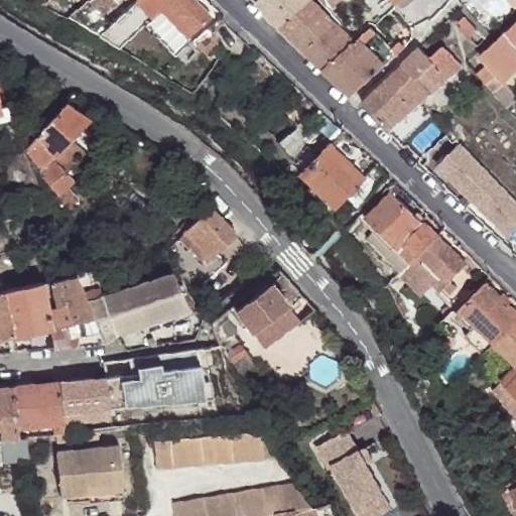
[(98,11),(89,0),(79,8),(86,18),(98,11)]
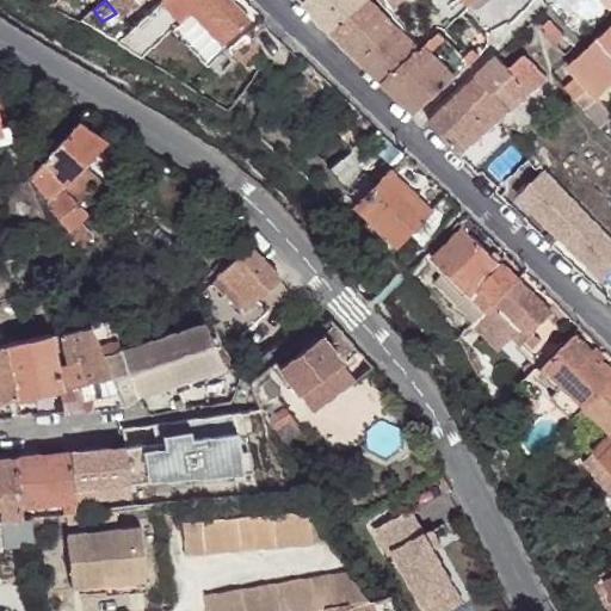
[(140,0),(105,0),(116,13),(118,17),(140,0)]
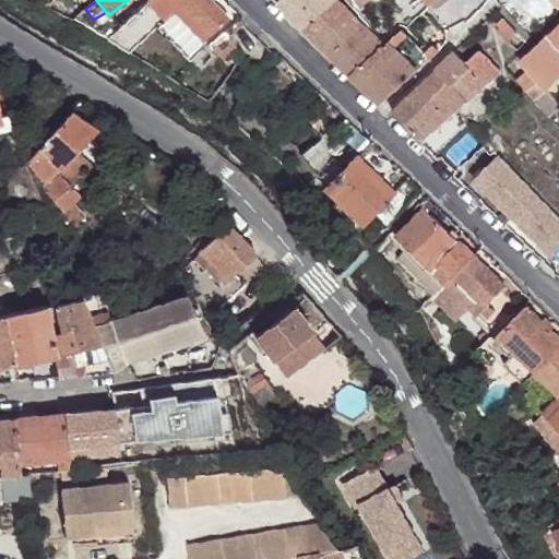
[(177,0),(150,0),(149,1),(167,20),(183,6),(177,0)]
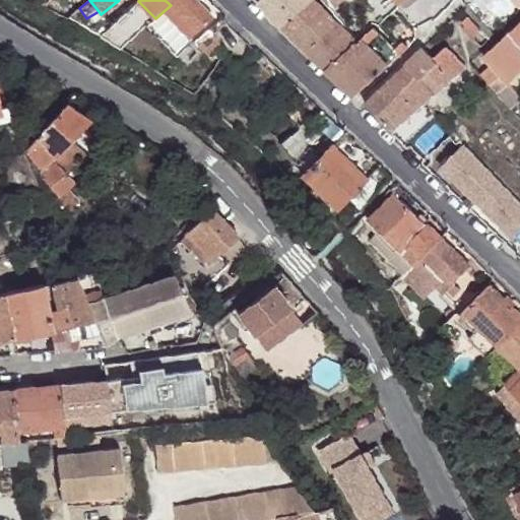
[(212,16),(195,0),(165,0),(171,5),(196,31),(212,16)]
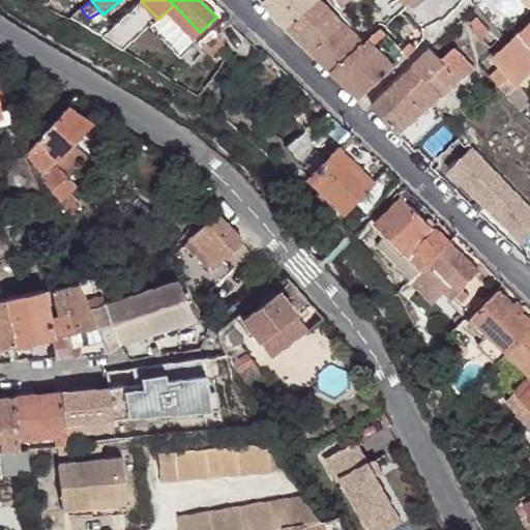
[(318,0),(266,0),(264,3),(290,28),(318,0)]
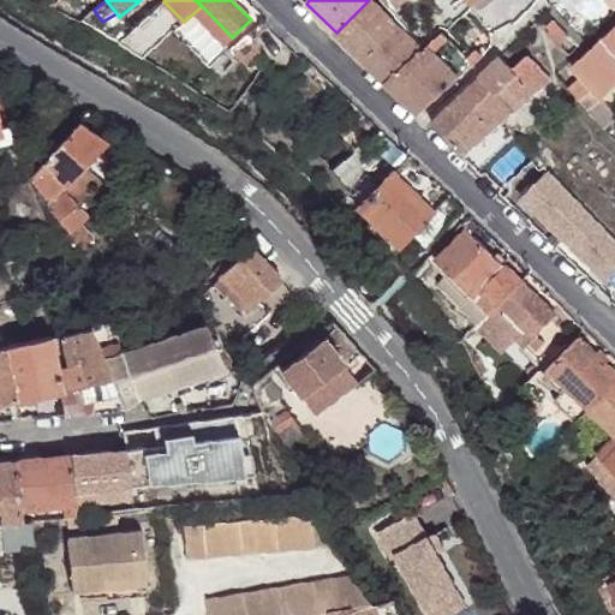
[(402,29),(372,0),(369,0),(336,33),(364,60),(402,29)]
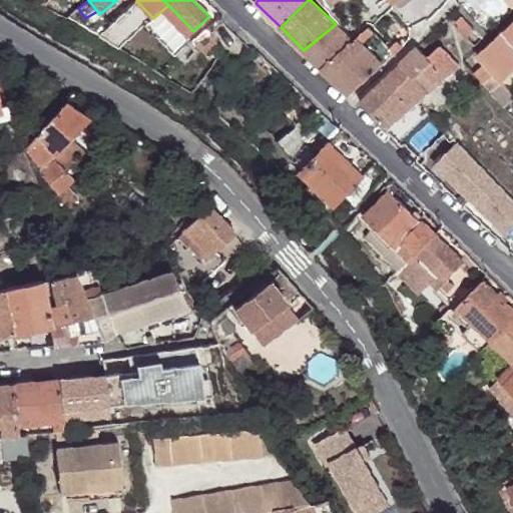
[(475,28),(462,14),(455,21),(458,24),(456,26),(467,36),(475,28)]
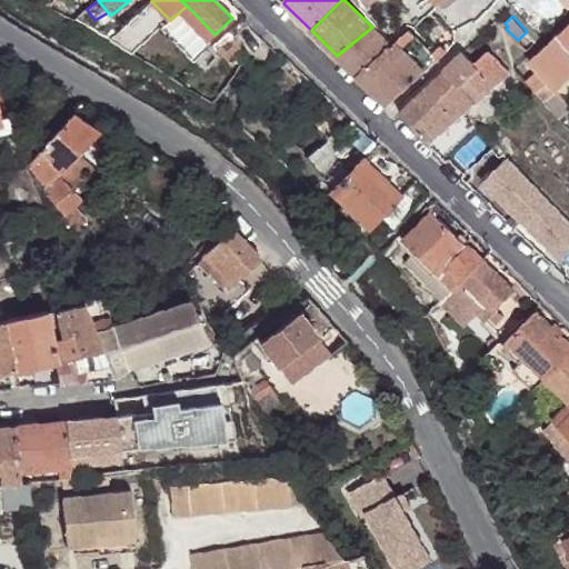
[(538,70),(548,81),(556,89),(568,76),(568,23),(530,61),(538,70)]
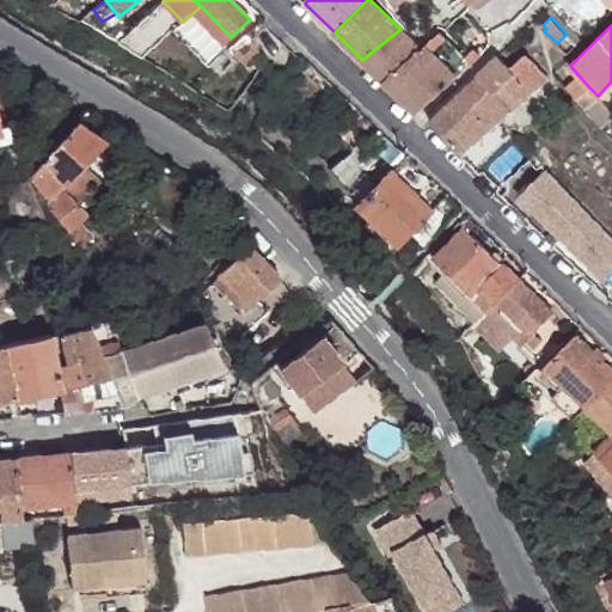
[(422,50),(401,29),(362,60),(385,81),(422,50)]
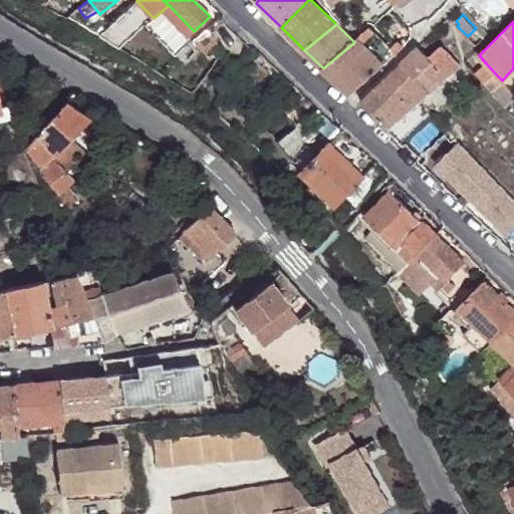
[(219,43),(207,27),(193,39),(207,54),(219,43)]
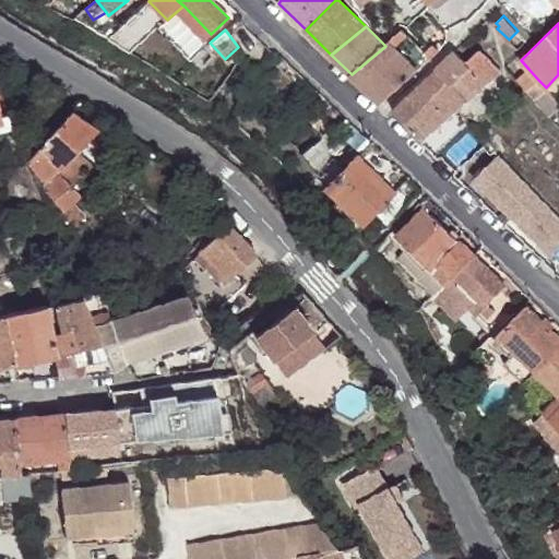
[(416,70),(429,57),(424,51),(403,30),(388,42),(416,70)]
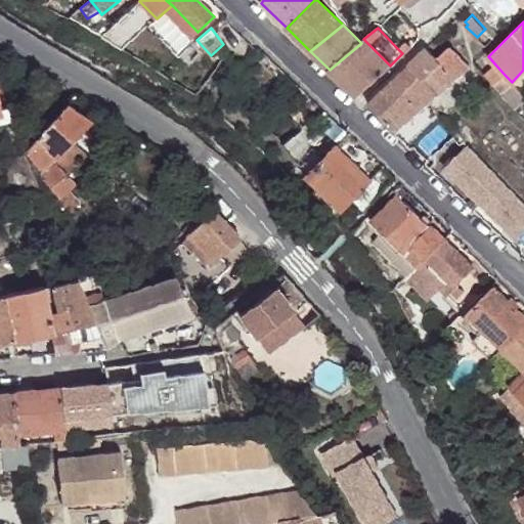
[(362,42),(361,43),(330,70),(356,96),(357,97),(359,95),(390,66),(363,39),(361,41),(362,42)]
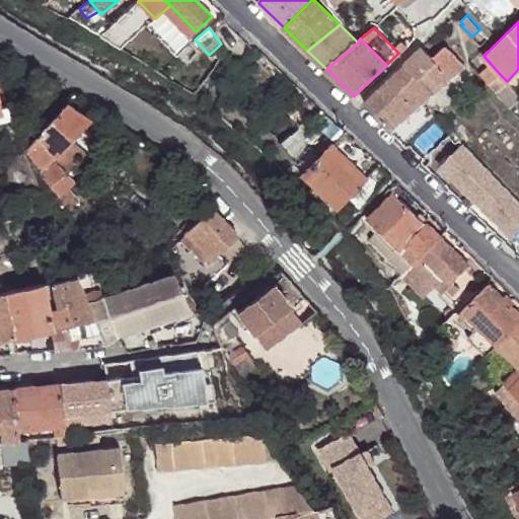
[(398,53),(408,45),(401,40),(393,48),(398,53)]
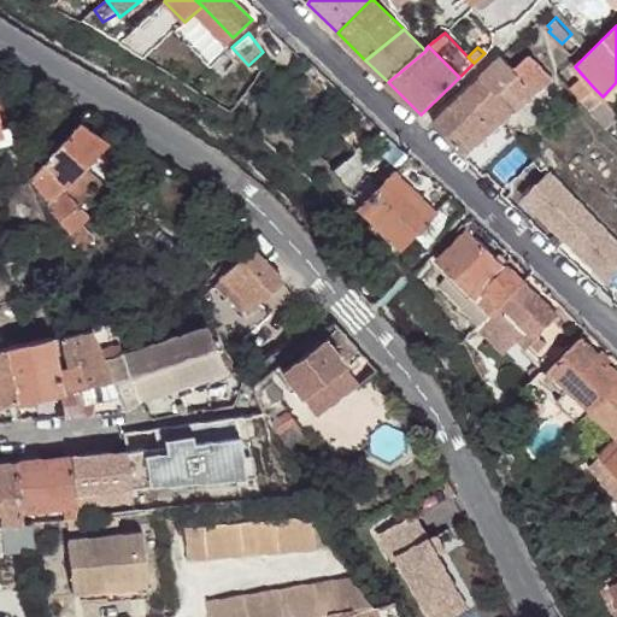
[(483,75),(515,110),(552,76),(532,53),(516,66),(503,54),(483,75)]
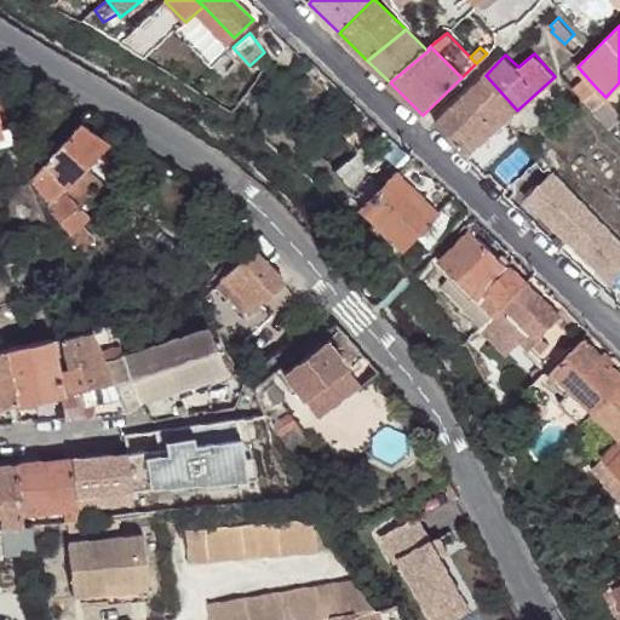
[(465,93),(498,127),(507,119),(517,110),(486,75),(465,93)]
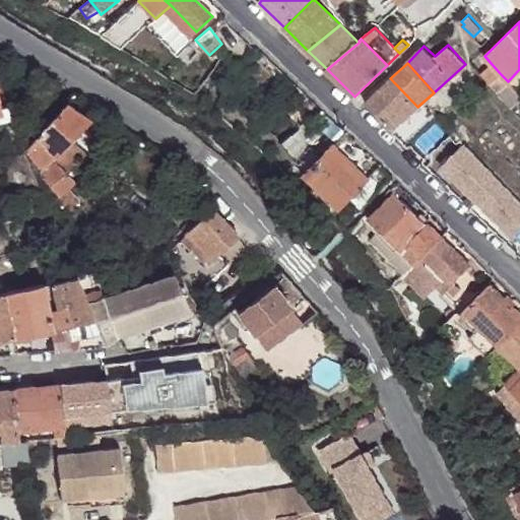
[(481,73),(491,83),(501,74),(492,64),(481,73)]
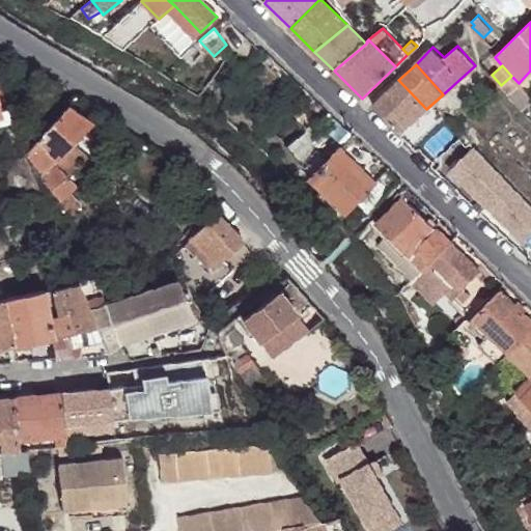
[(371,105),(399,134),(426,109),(398,80),(371,105)]
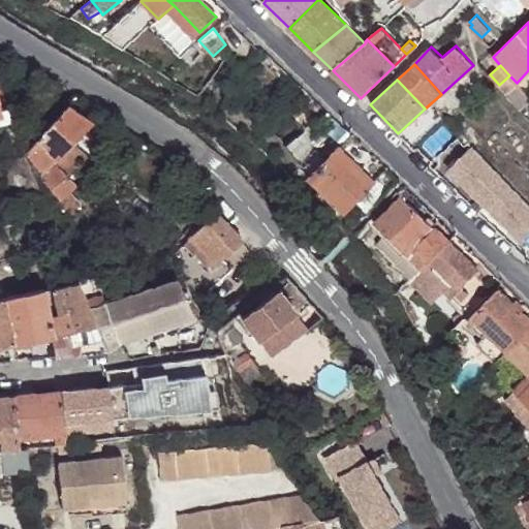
[(70,99),(64,104),(86,121),(96,128),(104,119),(70,99)]
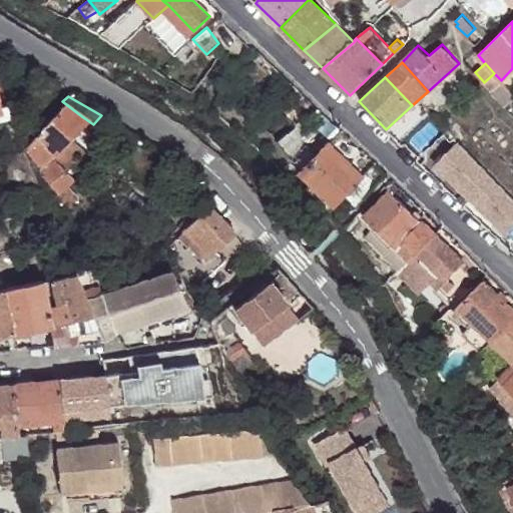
[(83,117),(62,101),(33,136),(52,152),(65,139),(83,117)]
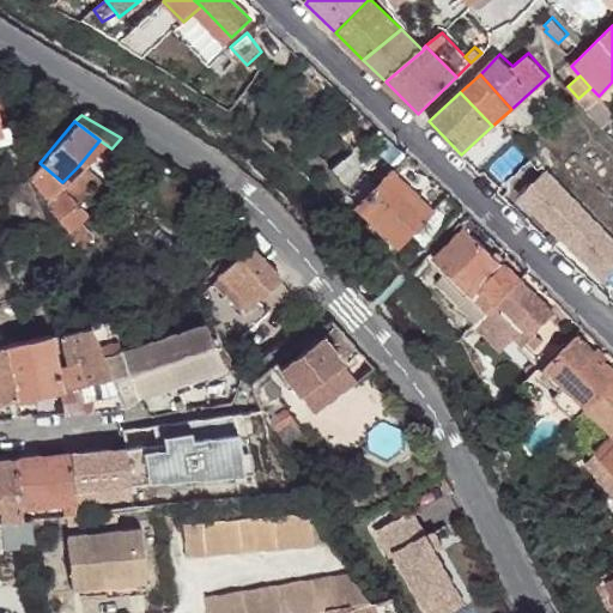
[(430,208),(448,193),(408,155),(390,171),(430,208)]
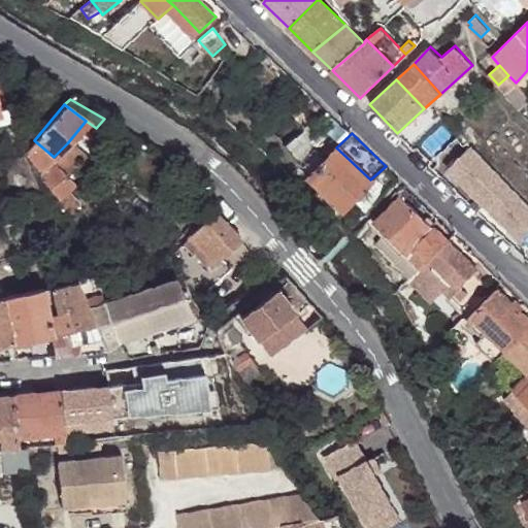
[(470,171),(484,159),(475,151),(477,150),(464,138),(451,151),(463,163),(470,171)]
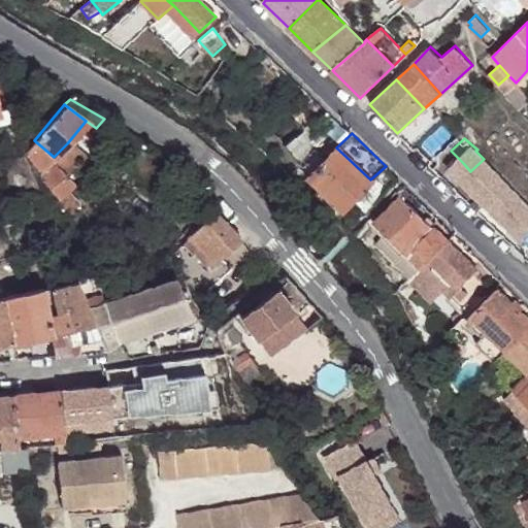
[(54,157),(34,140),(23,153),(26,156),(39,172),(44,167),(54,157)]
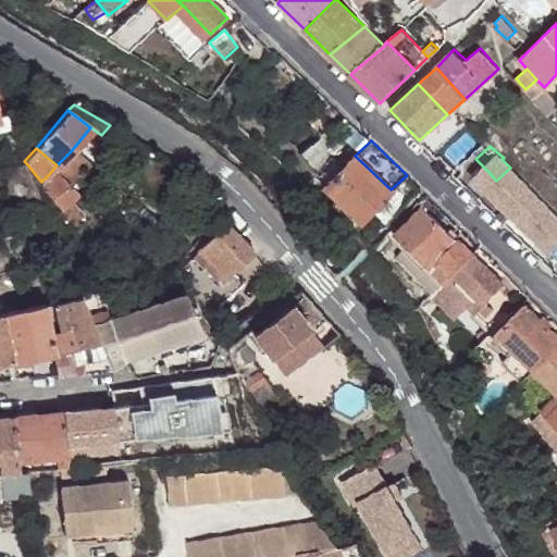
[(57,165),(47,176),(41,182),(38,186),(62,211),(70,205),(77,196),(69,187),(88,166),(71,151),(57,165)]
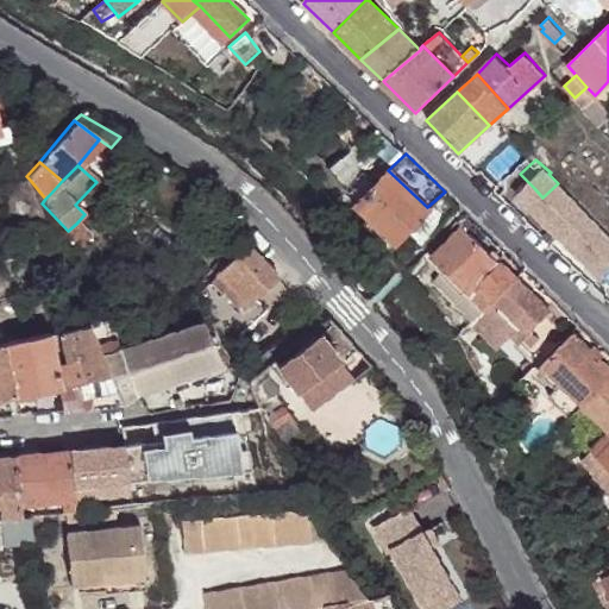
[(394,240),(407,227),(427,207),(388,170),(355,203),(394,240)]
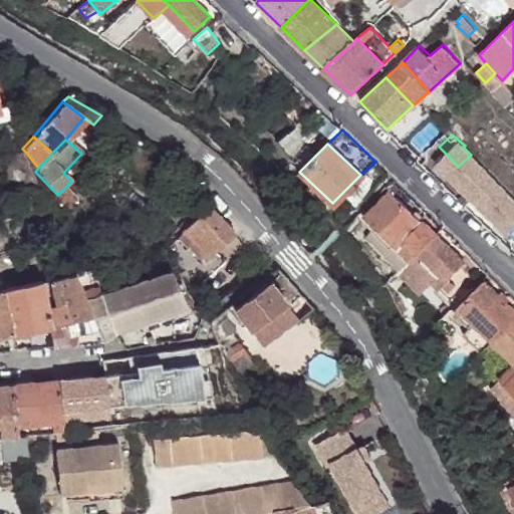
[(343,192),(358,204),(374,188),(360,175),(343,192)]
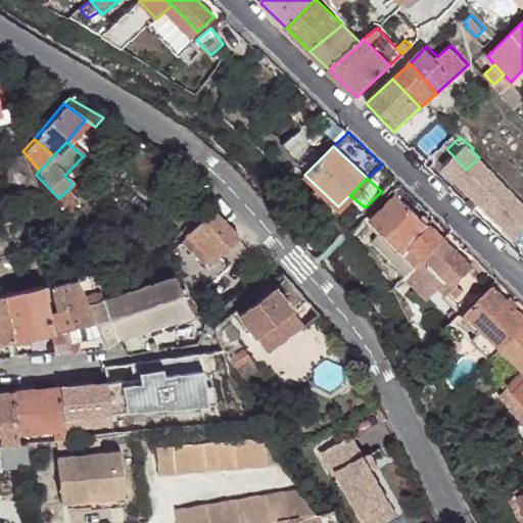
[(65,192),(58,198),(54,203),(64,215),(69,209),(77,202),(65,192)]
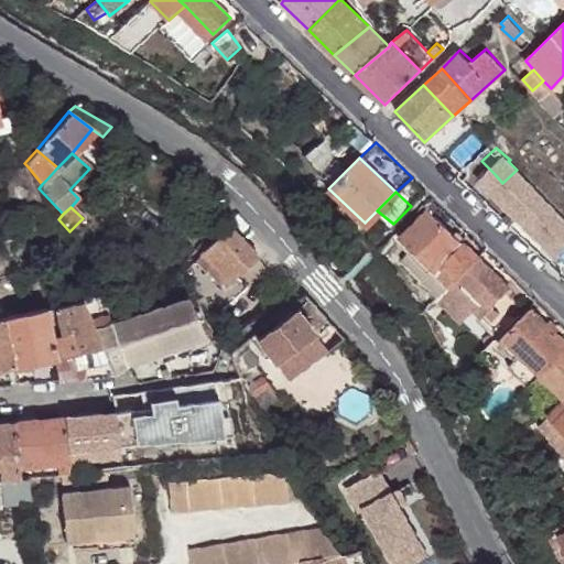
[(398,237),(448,285),(476,257),(426,209),(398,237)]
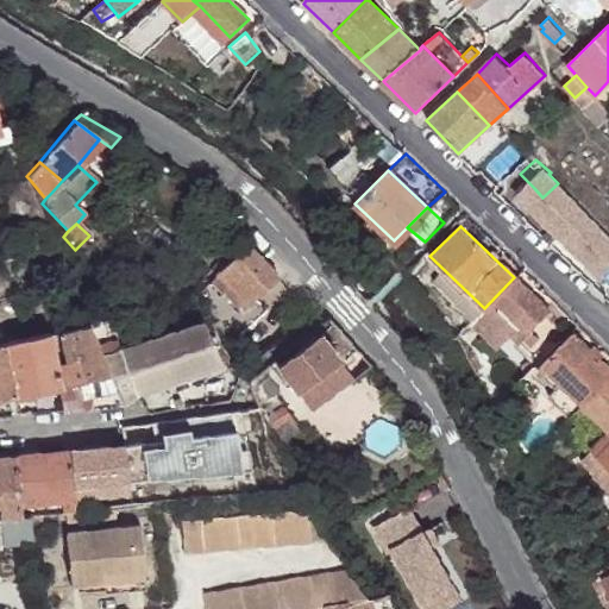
[(264,309),(255,297),(277,276),(248,243),(242,234),(237,239),(189,290),(192,292),(199,300),(208,313),(218,328),(224,343),(264,309)]
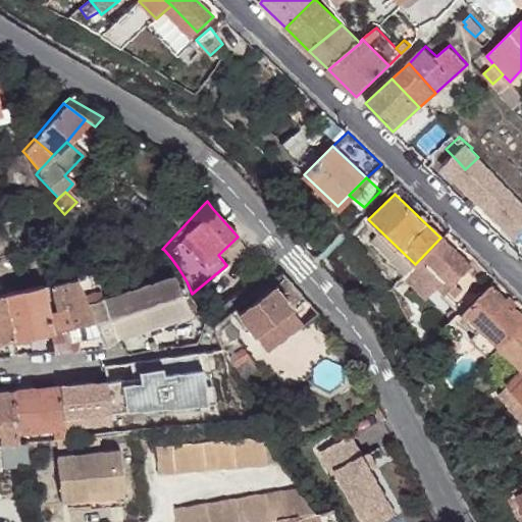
[(440,238),(415,264),(412,266),(442,295),(470,265),(440,238)]
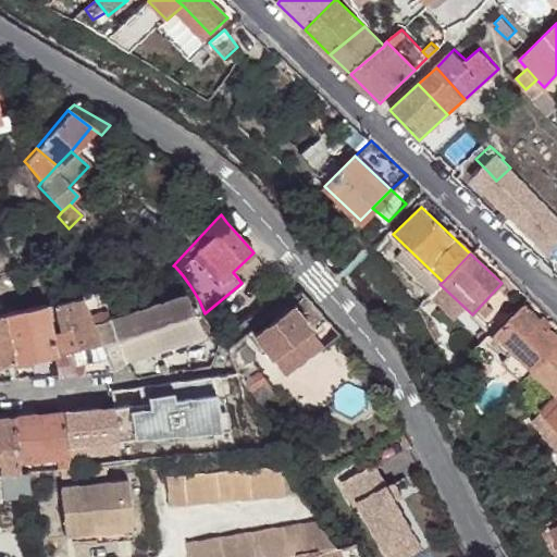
[(99,292),(78,296),(79,297),(98,343),(110,370),(122,361),(107,320),(102,302),(99,292)]
